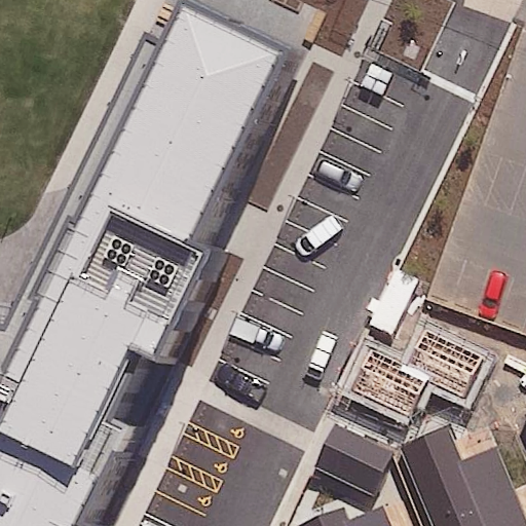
[(0,525),(96,525),(83,520),(128,428),(105,417),(136,355),(156,366),(212,253),(186,240),(279,52),(184,5),(160,51),(146,44),(23,297),(0,294),(0,525)]
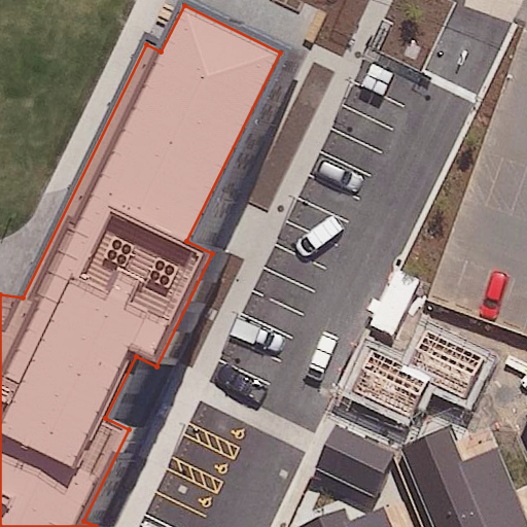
[(487,357),(425,330),(410,366),(369,349),(351,390),(414,417),(429,382),(468,399),(487,357)]
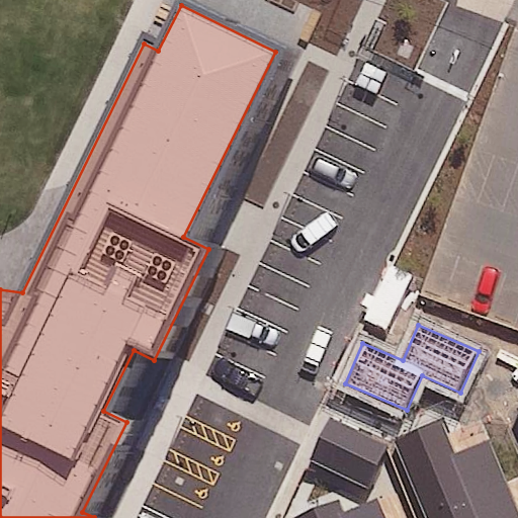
[(390,444),(330,417),(310,460),(369,488),(390,444)]
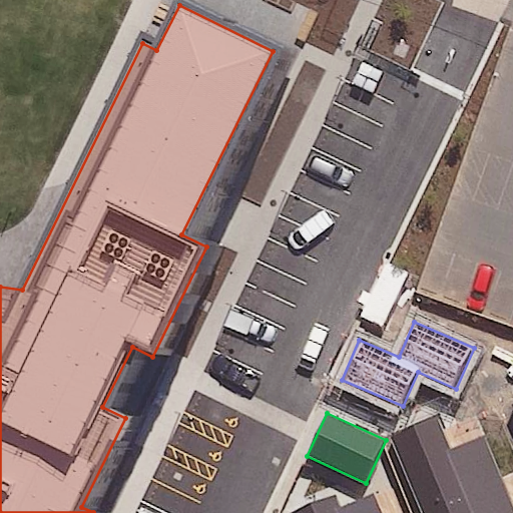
[(436,419),(392,438),(423,512),(512,512),(512,507),(483,436),(449,450),(436,419)]
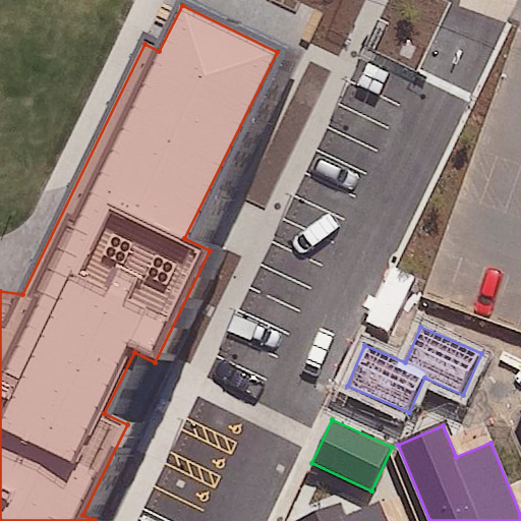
[(341,500),(289,520),(385,520),(379,504),(348,516),(341,500)]
